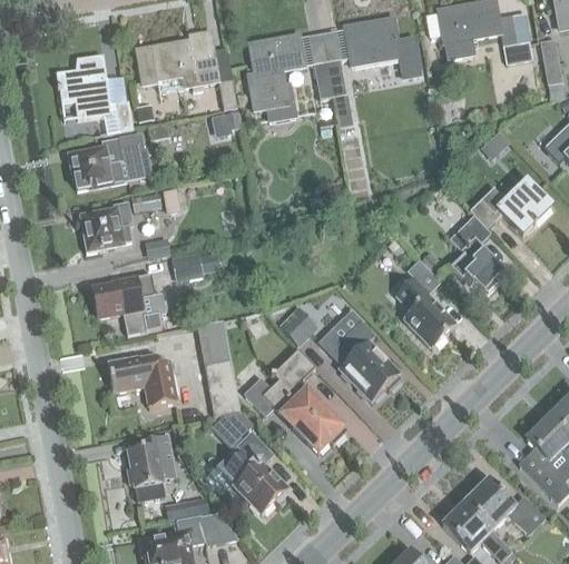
[(555,0),(560,29),(568,27),(568,0),(555,0)]
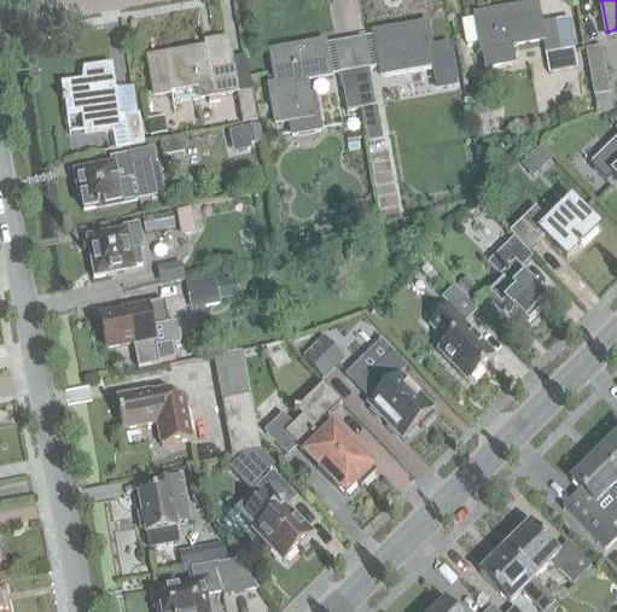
[(475,13),(463,16),(467,40),(479,39),(484,65),(514,60),(512,41),(543,36),(546,50),(547,50),(548,62),(551,69),(577,64),(576,57),(574,45),(560,47),(554,17),(540,19),(537,5),(516,9),(504,11),(502,6),(475,11),(475,13)]
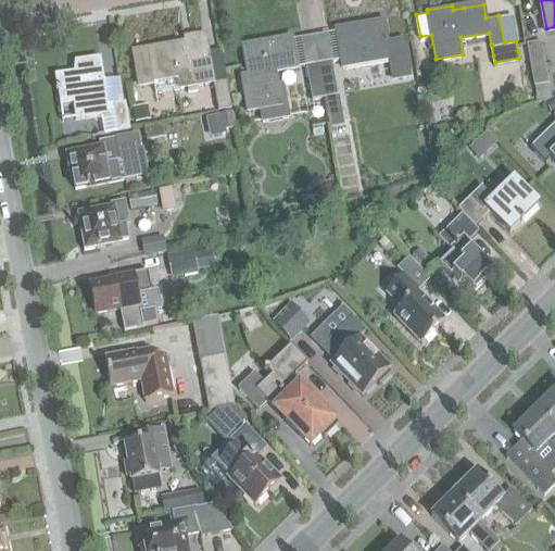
[(390,48),(385,17),(336,26),(342,66),(367,62),(366,52),(390,48)]
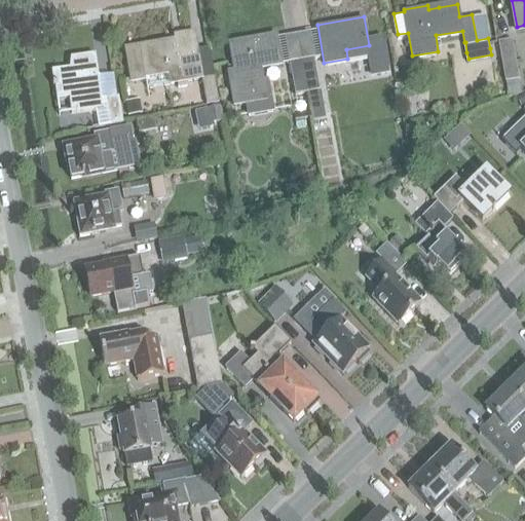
[(196,46),(194,29),(176,32),(177,35),(125,43),(132,78),(145,75),(147,84),(170,80),(179,78),(180,82),(186,81),(185,77),(201,74),(200,69),(198,53),(196,46)]
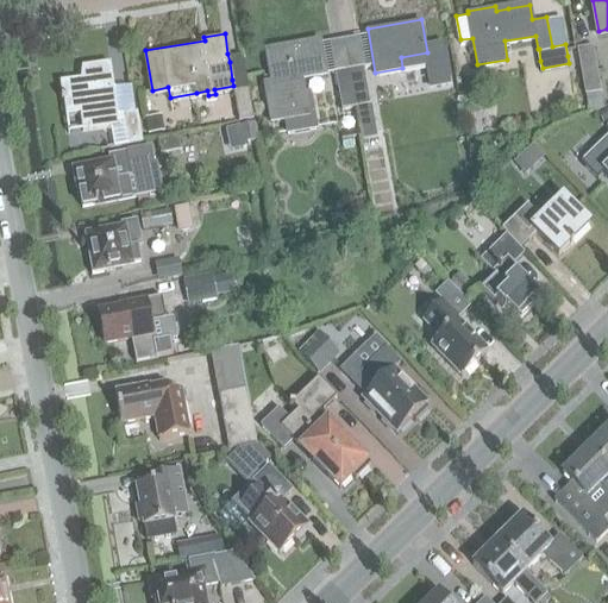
[(305,90),(301,74),(325,70),(319,37),(265,46),(271,79),(264,80),(271,119),(284,117),(287,130),(318,125),(312,88),(305,90)]
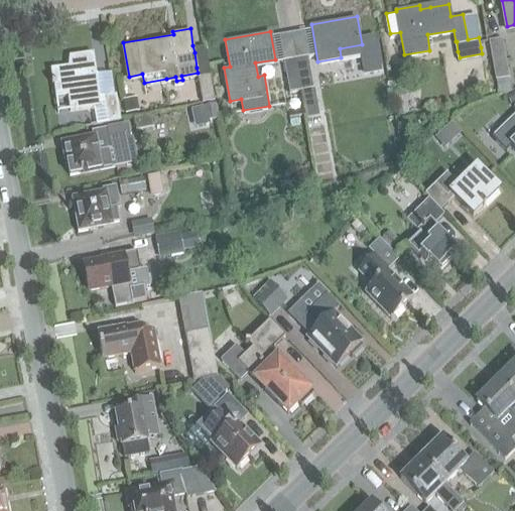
[(511,89),(503,35),(490,37),(499,91),(511,89)]
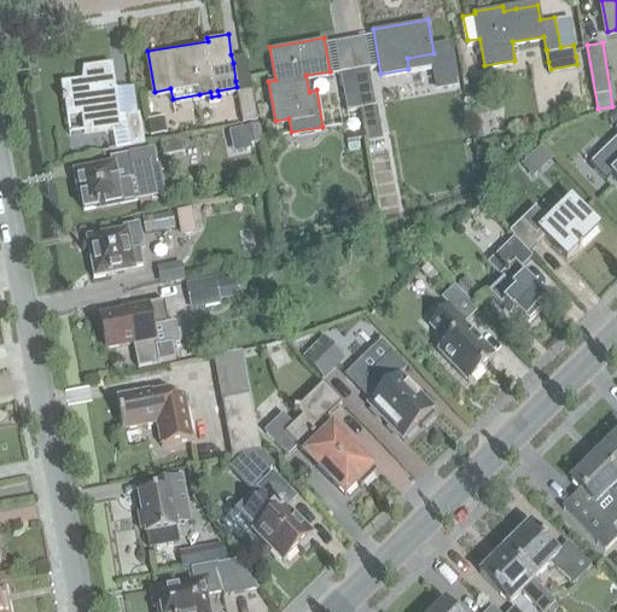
[(118,123),(110,59),(85,63),(83,75),(64,77),(65,87),(63,87),(67,112),(82,111),(83,128),(118,123)]
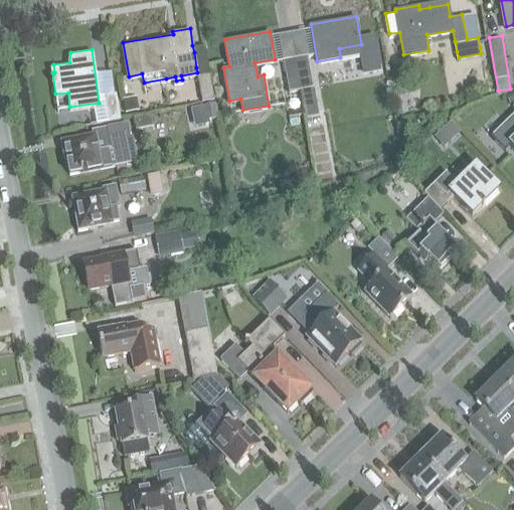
[(313,86),(307,53),(284,57),(289,90),(313,86)]
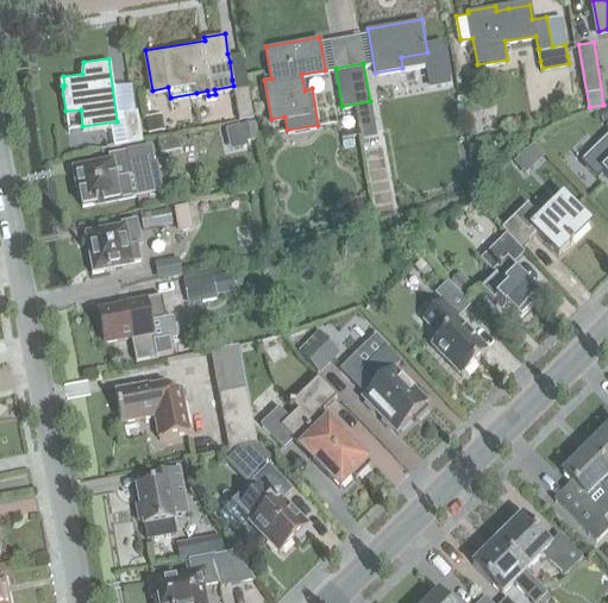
[(248,85),(233,87),(239,117),(254,114),(248,85)]
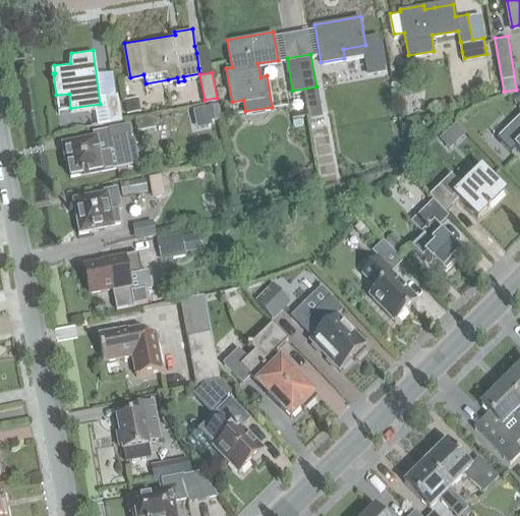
[(120,116),(115,91),(103,93),(108,118),(120,116)]
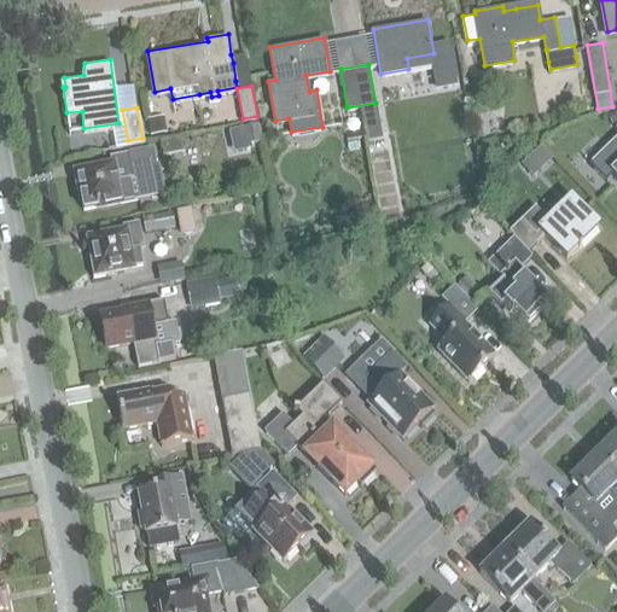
[(168,128),(166,112),(149,116),(151,132),(168,128)]
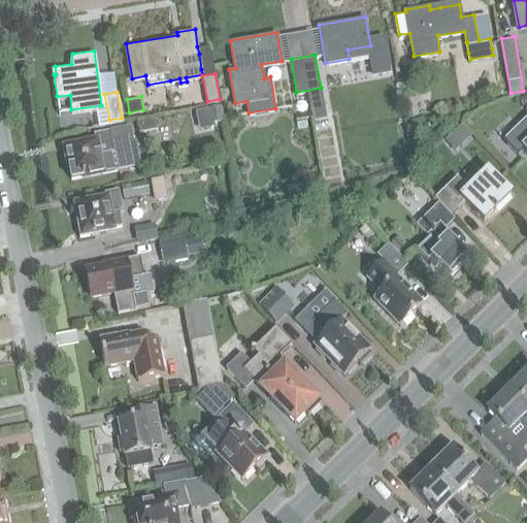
[(207,105),(210,120),(224,117),(221,102),(207,105)]
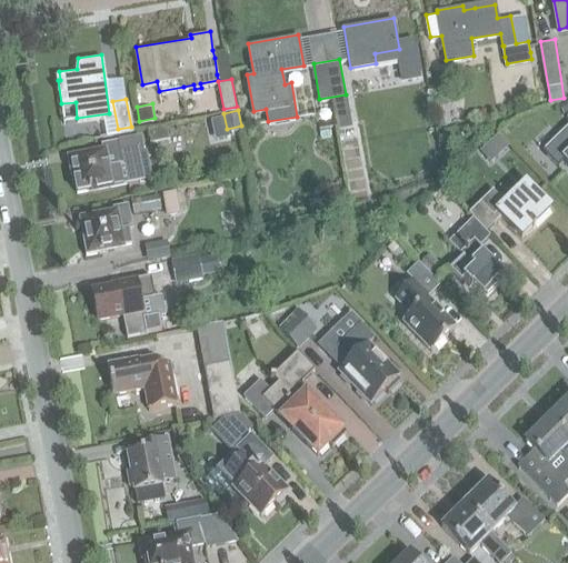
[(350,112),(337,114),(339,127),(352,124),(350,112)]
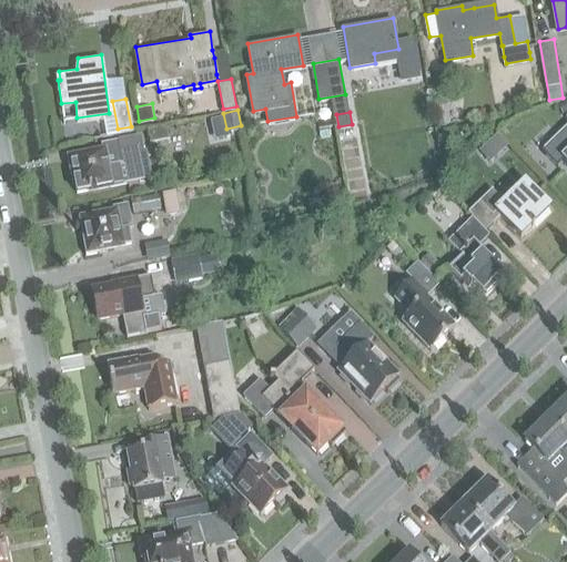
[(566,114),(566,124),(544,147),(543,145),(542,147),(556,163),(563,157),(566,161),(566,114)]
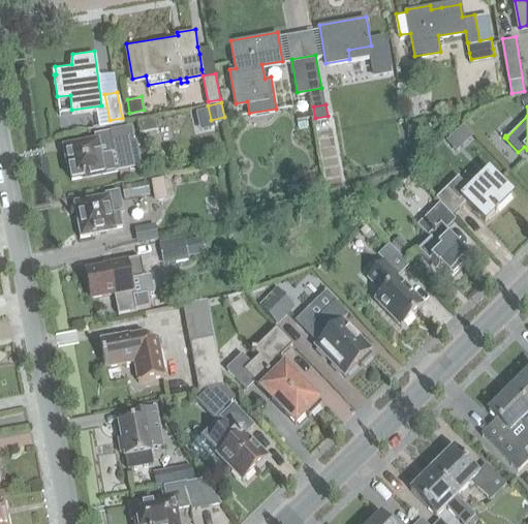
[(141,129),(156,126),(154,115),(137,118),(141,129)]
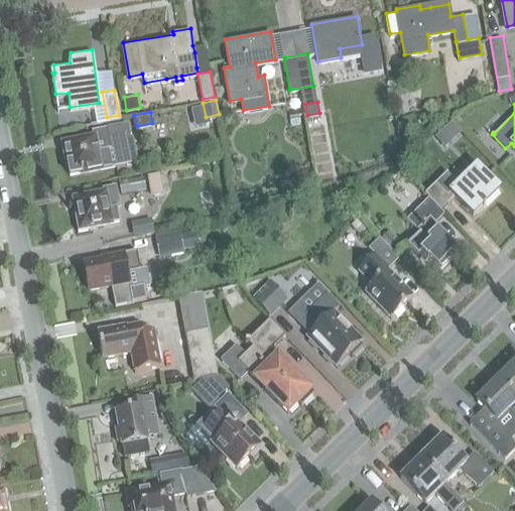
[(131,135),(128,120),(92,127),(93,133),(59,140),(62,155),(66,154),(70,171),(112,163),(112,165),(137,160),(132,135),(131,135)]
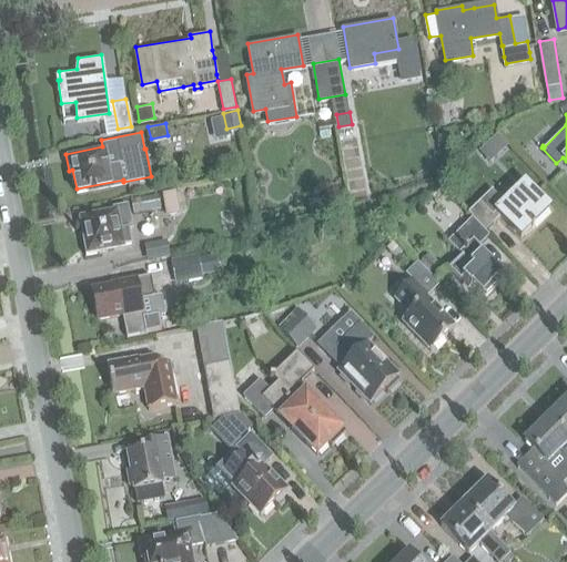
[(467,210),(473,215),(485,228),(500,213),(520,234),(549,206),(524,180),(505,200),(492,186),(467,210)]
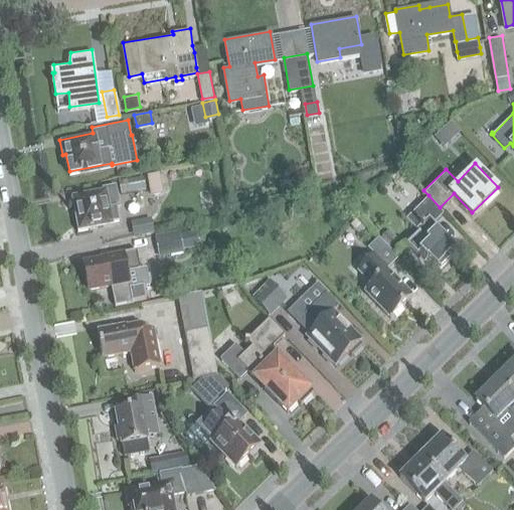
[(162,192),(159,171),(148,173),(151,194),(162,192)]
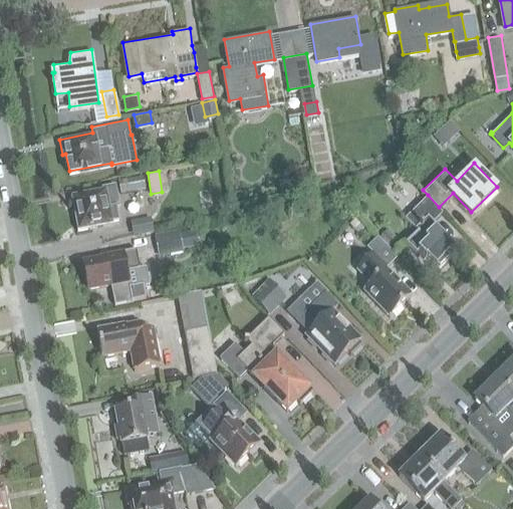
[(145,187),(143,174),(118,178),(121,191),(145,187)]
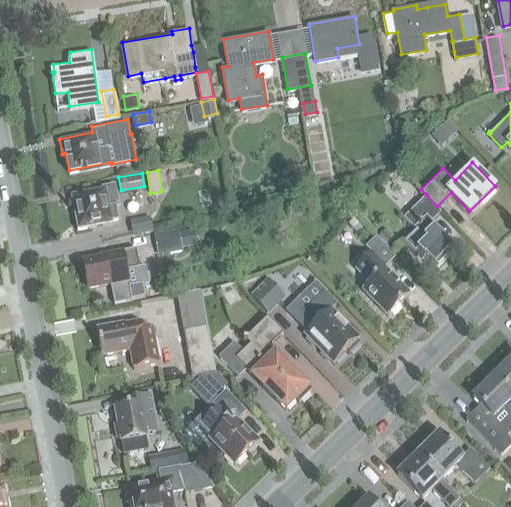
[(120,202),(116,180),(101,183),(102,186),(102,189),(73,194),(77,214),(74,214),(77,226),(90,224),(89,221),(108,217),(120,215),(118,202),(120,202)]
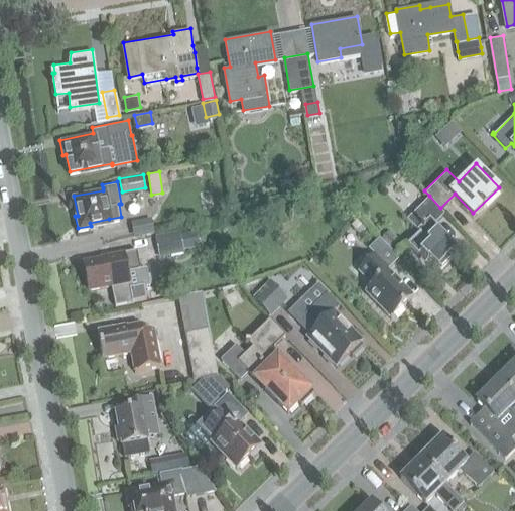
[(440,208),(429,196),(407,217),(419,229),(407,241),(418,253),(422,249),(438,265),(440,264),(442,266),(456,253),(454,250),(457,247),(449,240),(451,239),(438,227),(440,225),(435,220),(444,212),(440,208)]
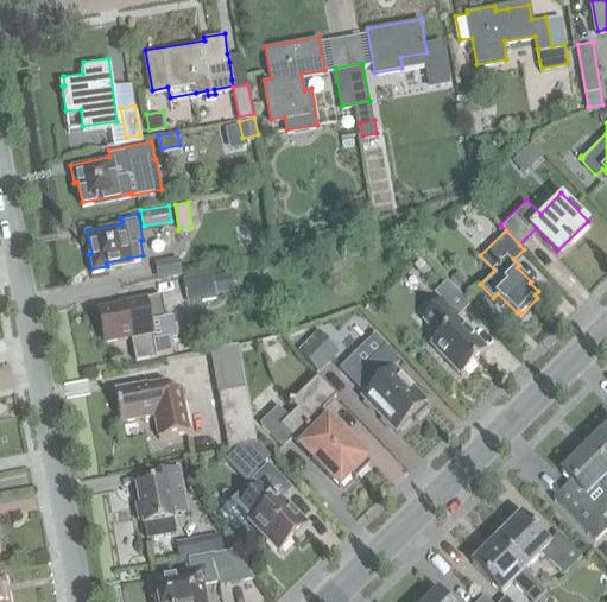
[(182,271),(178,254),(155,259),(157,276),(182,271)]
